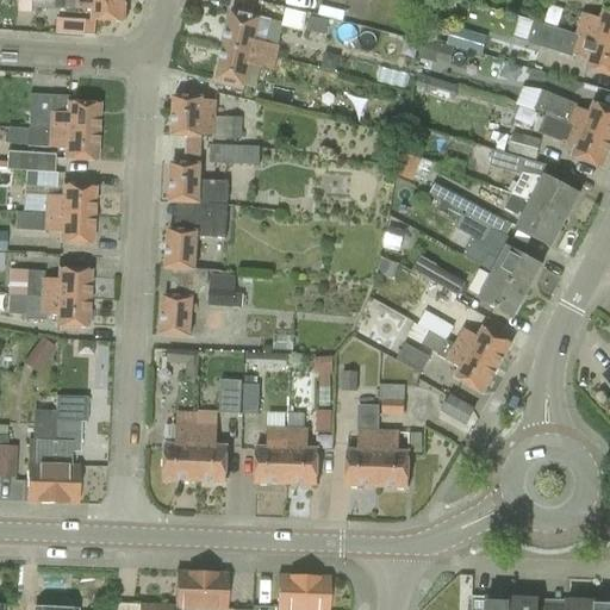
[(125,22),(125,0),(29,0),(29,7),(32,7),(32,8),(39,10),(55,11),(55,8),(76,8),(76,10),(93,11),(92,20),(97,20),(97,22),(119,23),(119,22),(125,22)]
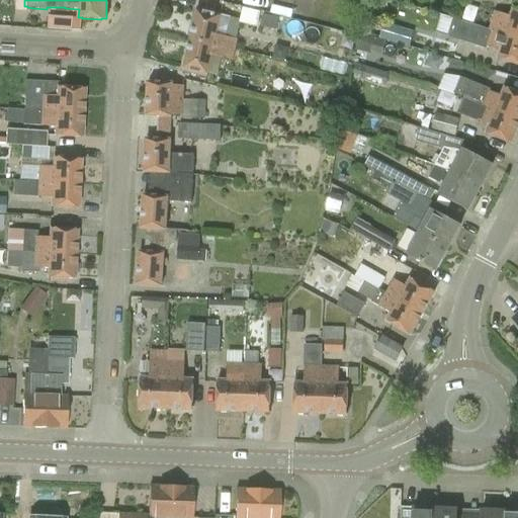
[(198,9),(191,40),(265,59),(266,57),(286,62),(290,44),(232,29),(230,38),(226,36),(230,17),(198,9)]
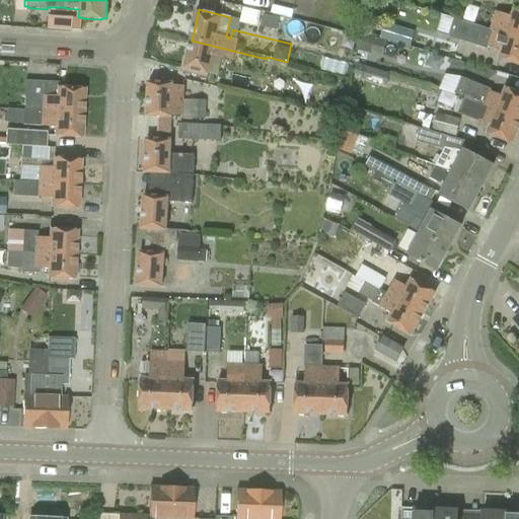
[(518,11),(514,9),(512,16),(496,12),(491,29),(518,38),(518,11)]
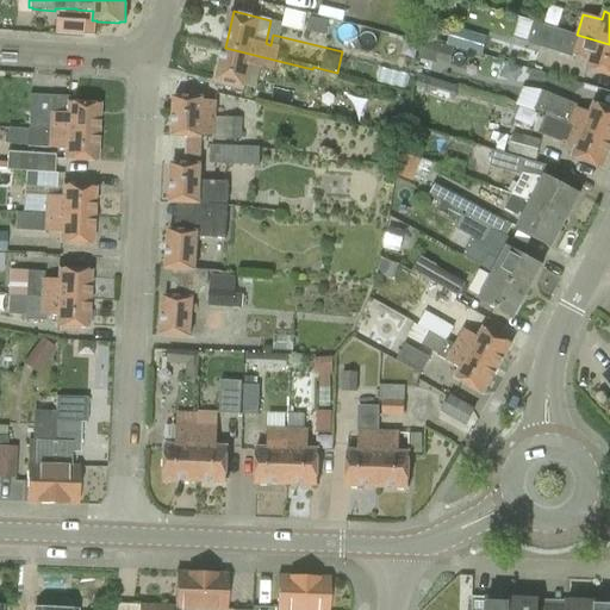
[(87,33),(87,17),(57,17),(57,32),(87,33)]
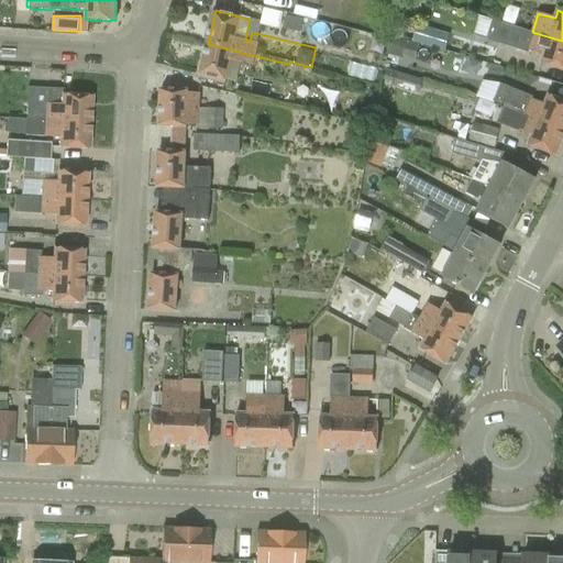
[(562,41),(532,32),(492,20),(486,41),(528,53),(529,51),(544,55),(541,64),(548,66),(548,67),(562,72),(562,41)]
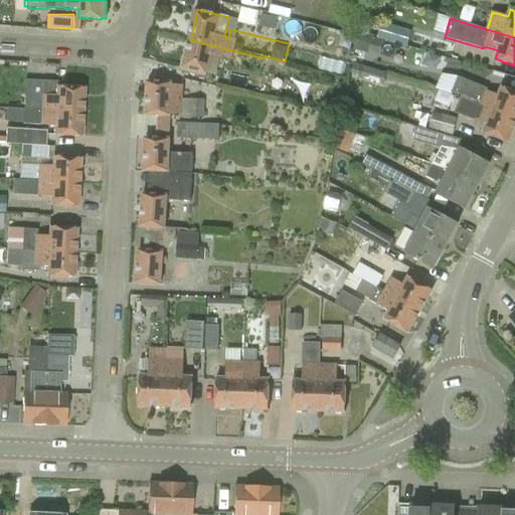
[(381,23),(377,38),(406,47),(411,32),(381,23)]
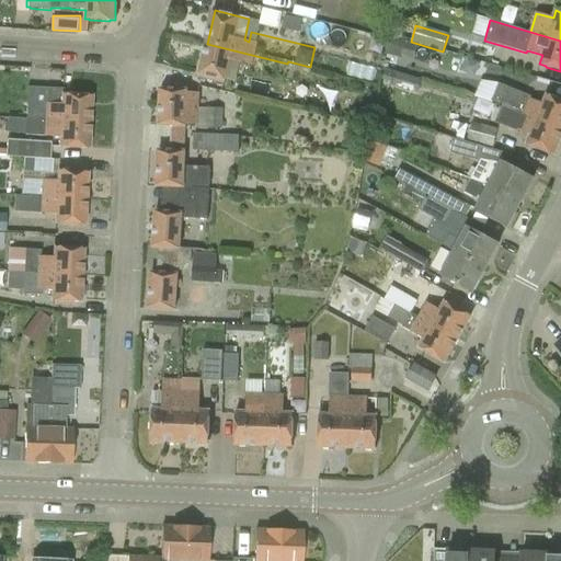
[(222,83),(224,79),(236,82),(240,63),(281,72),(282,70),(286,71),(287,64),(207,44),(198,77),(222,83)]
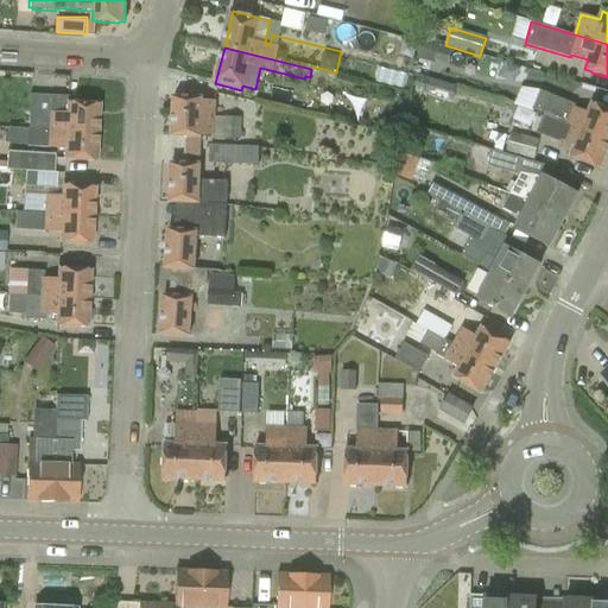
[(514,81),(520,68),(506,61),(500,74),(514,81)]
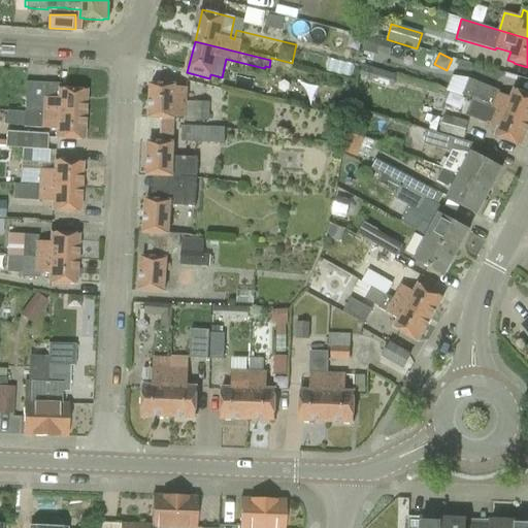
[(393,86),(396,74),(363,65),(360,75),(393,86)]
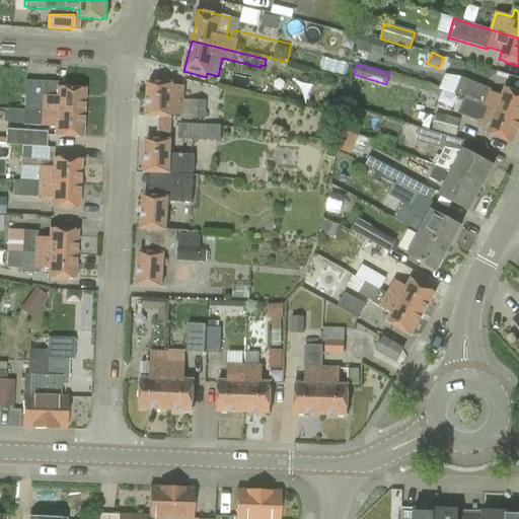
[(505,89),(502,96),(491,92),(492,90),(461,78),(455,94),(464,97),(464,98),(518,121),(518,93),(509,90),(509,91),(505,89)]
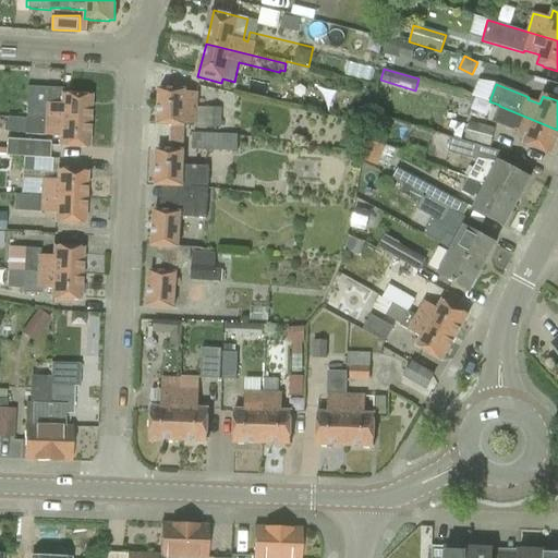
[(65,96),(62,95),(62,89),(27,87),(25,119),(89,122),(91,97),(86,97),(86,96),(65,95),(65,96)]
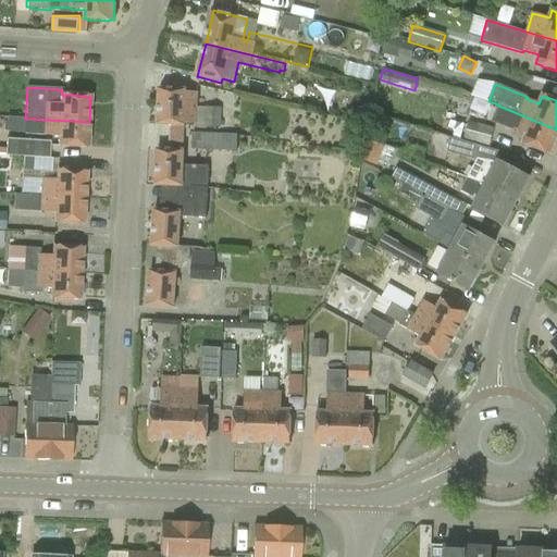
[(158,89),(157,125),(170,126),(184,126),(184,123),(196,124),(197,124),(197,108),(198,93),(185,93),(185,90),(158,89)]
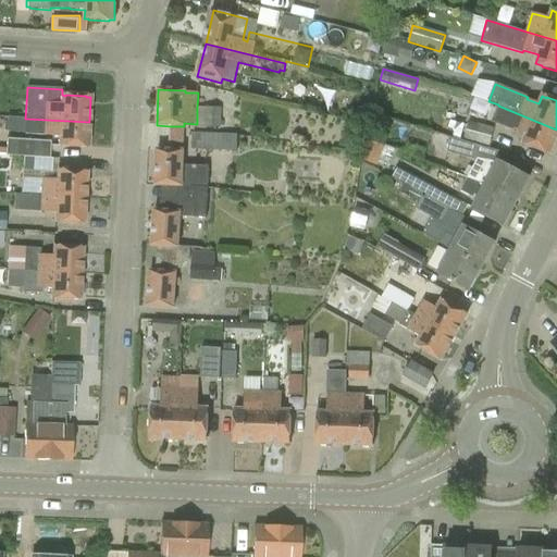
[(549,155),(556,135),(556,130),(498,106),(492,122),(514,131),(514,128),(527,134),(522,143),(527,145),(527,146),(544,153),(545,152),(549,155)]
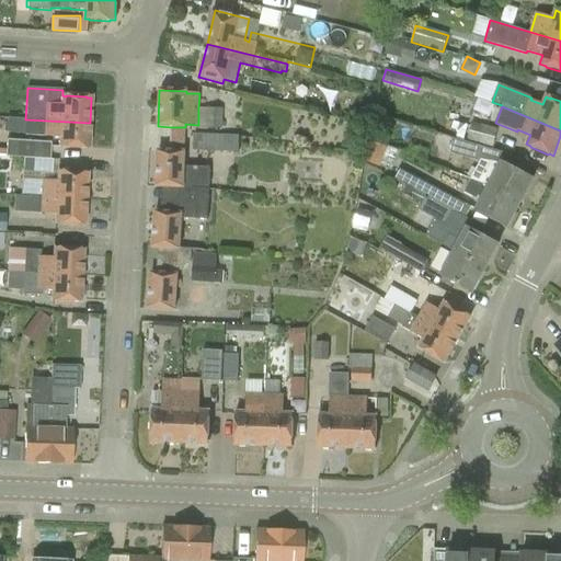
[(207,128),(221,129),(222,110),(208,109),(207,128)]
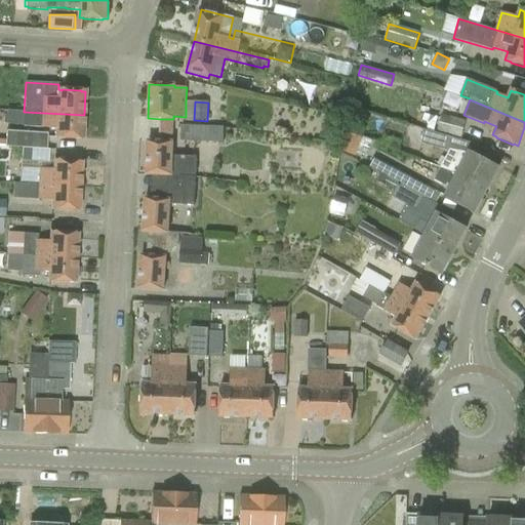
[(83,138),(84,115),(24,112),(23,127),(41,128),(41,129),(55,129),(55,137),(59,137),(59,138),(78,139),(78,138),(83,138)]
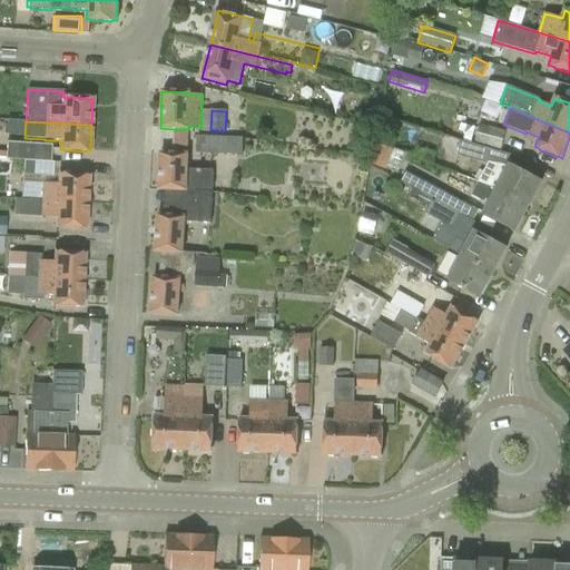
[(474,144),(500,150),(504,131),(480,125),(474,144)]
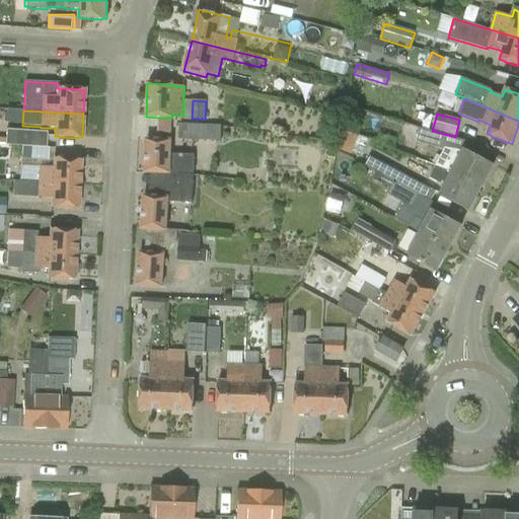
[(169,174),(169,172),(194,173),(194,156),(169,155),(171,118),(158,118),(157,141),(146,140),(144,173),(150,173),(169,174)]
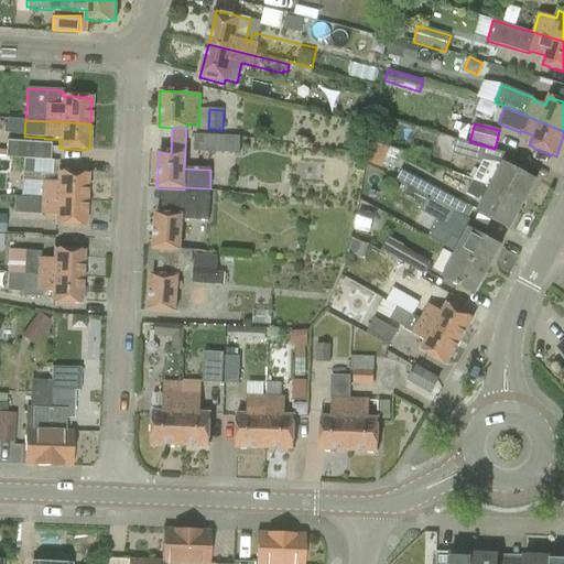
[(194,136),(194,152),(240,153),(240,137),(194,136)]
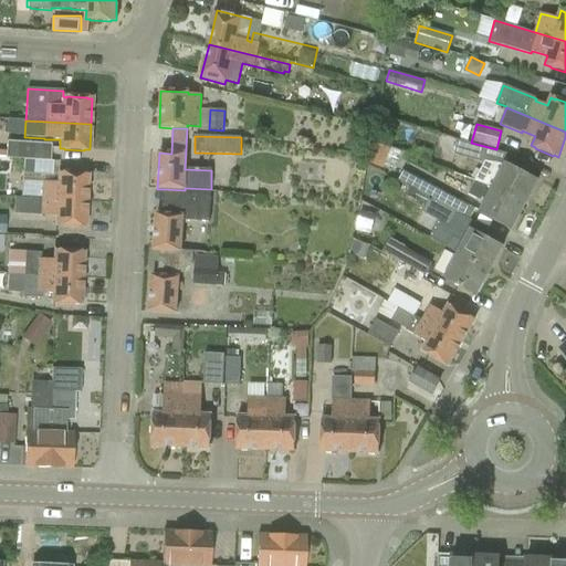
[(489,149),(458,140),(454,155),(485,164),(489,149)]
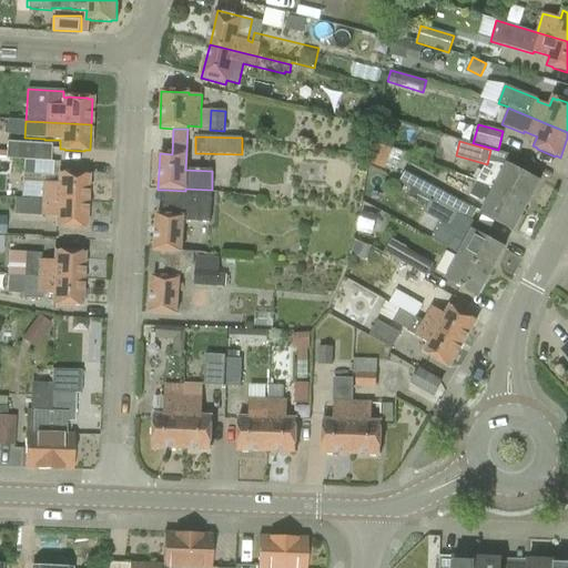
[(0,159),(23,160),(23,161),(50,162),(51,144),(7,142),(7,152),(0,151),(0,159)]
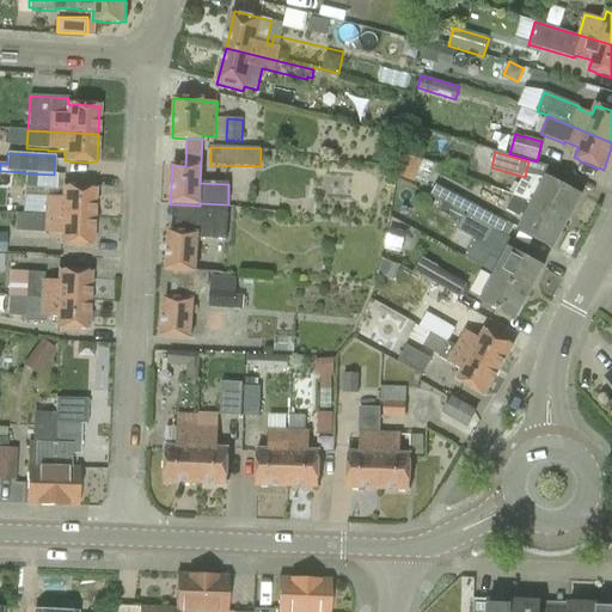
[(54,175),(25,173),(25,188),(56,189),(56,175),(54,175)]
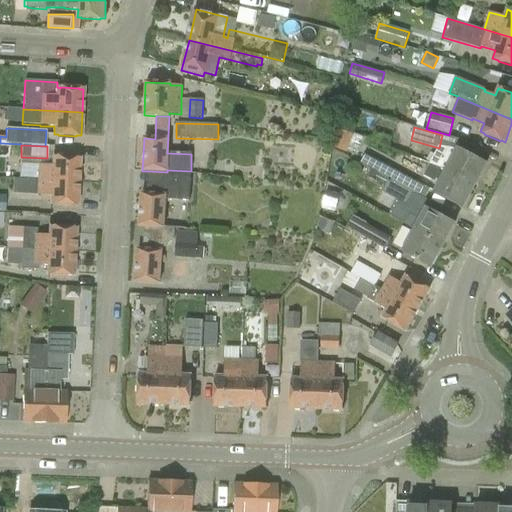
[(457,149),(446,170),(474,186),(486,164),(457,149)]
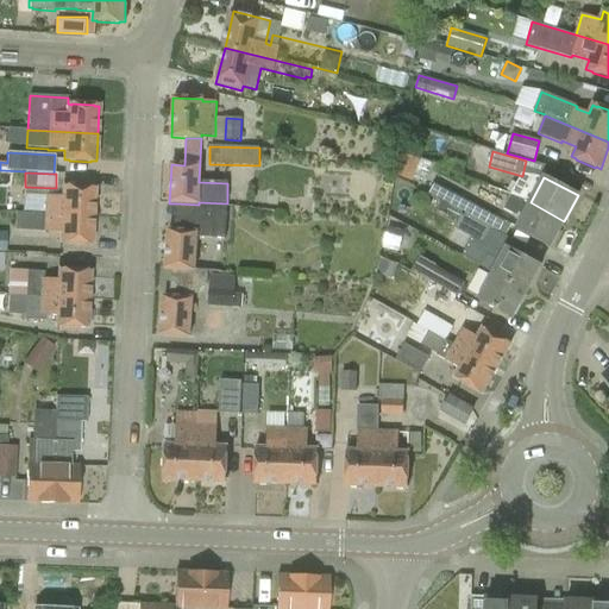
[(475,181),(466,198),(501,214),(509,198),(475,181)]
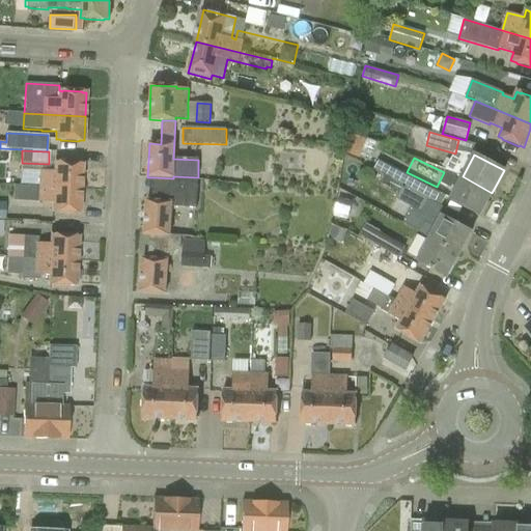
[(38,185),(37,187),(81,189),(82,165),(78,165),(78,164),(59,163),(59,164),(54,163),(54,171),(39,170),(39,171),(21,171),(21,185),(38,185)]
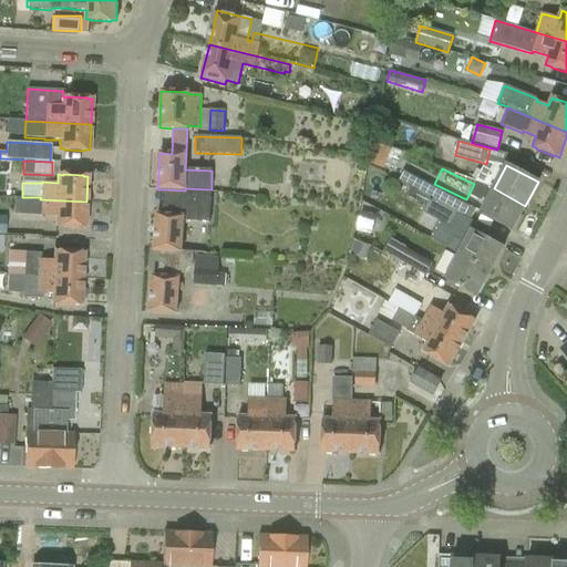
[(421,179),(415,188),(431,197),(430,200),(455,215),(456,215),(470,219),(475,209),(421,179)]
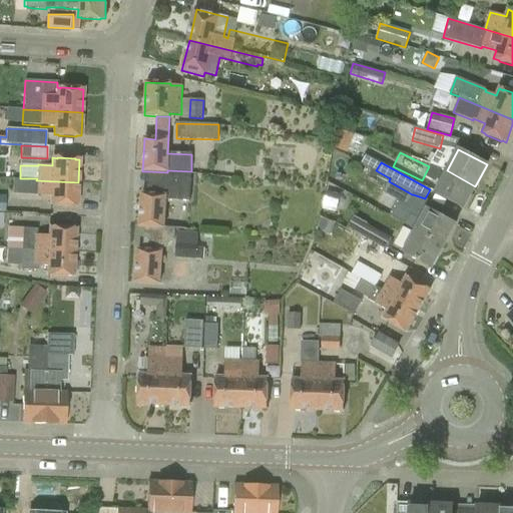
[(438,179),(441,181),(435,193),(464,208),(475,186),(447,170),(446,172),(431,164),(425,176),(436,182),(438,179)]
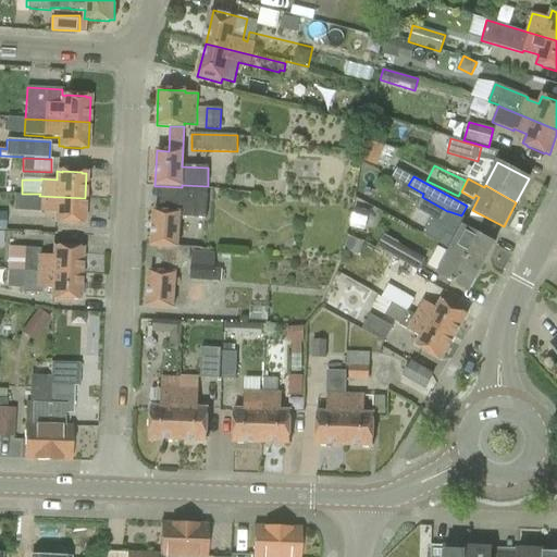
[(441,223),(447,211),(422,197),(423,194),(408,185),(407,186),(400,183),(394,194),(417,207),(416,209),(441,223)]
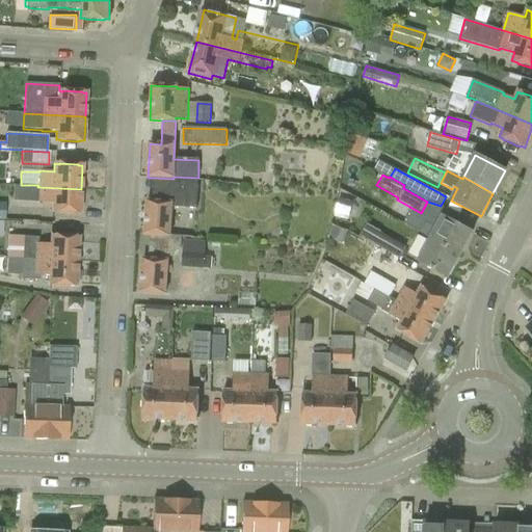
[(144,235),(151,236),(169,237),(171,208),(196,209),(198,179),(174,179),(154,178),(153,202),(147,201),(144,235)]
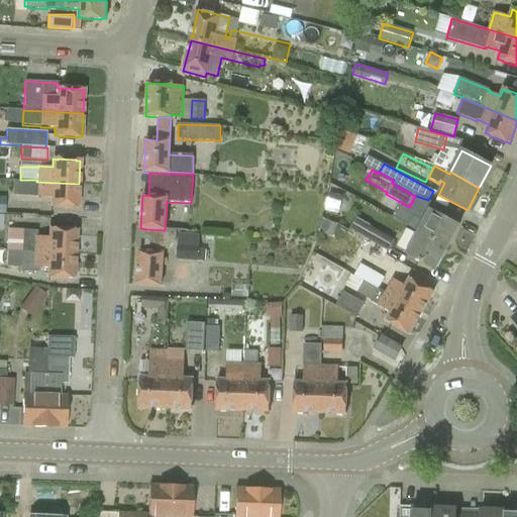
[(36,197),(50,198),(50,206),(55,206),(55,207),(74,208),(74,207),(78,207),(79,184),(36,182),(36,183),(25,182),(25,196),(36,197)]
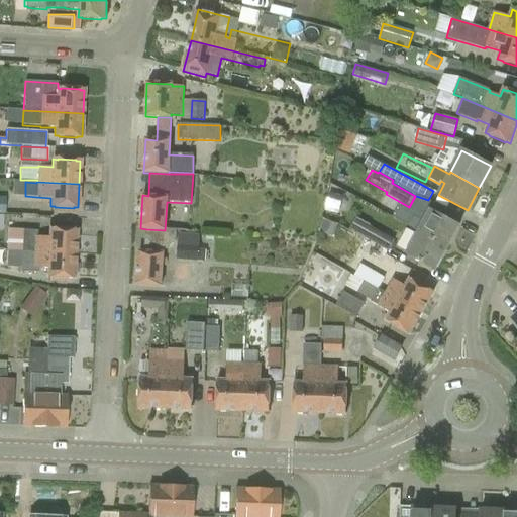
[(408,226),(418,232),(447,248),(459,226),(430,210),(424,222),(414,217),(408,226)]
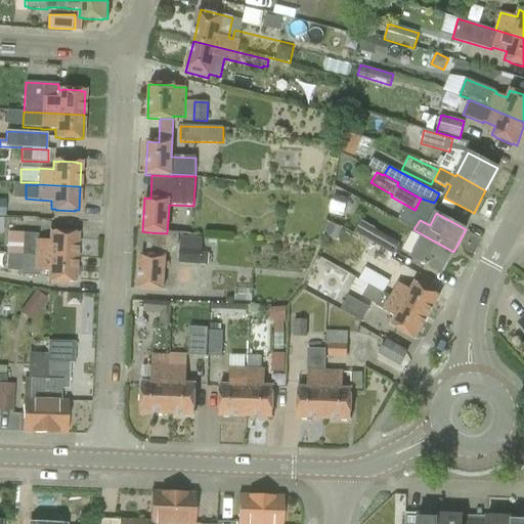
[(320,244),(334,249),(342,225),(329,220),(320,244)]
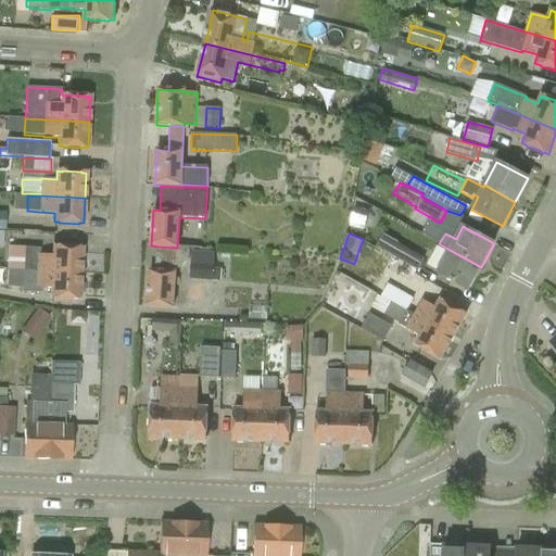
[(397,243),(391,255),(417,270),(424,258),(397,243)]
